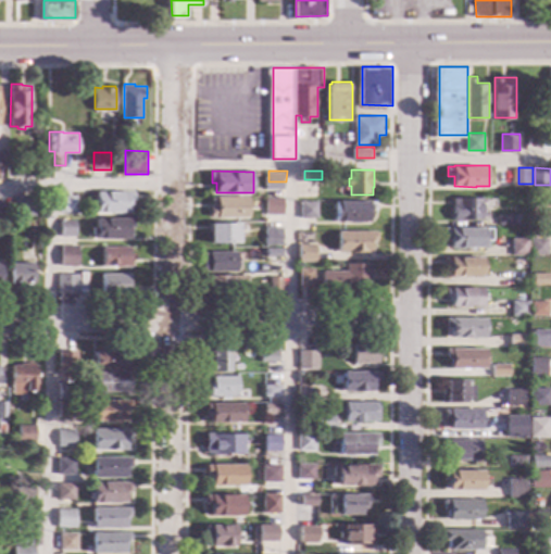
[(136,190),(136,201),(132,201),(132,211),(123,211),(123,213),(114,213),(114,212),(99,212),(99,209),(96,209),(96,201),(99,201),(99,189),(136,190)]
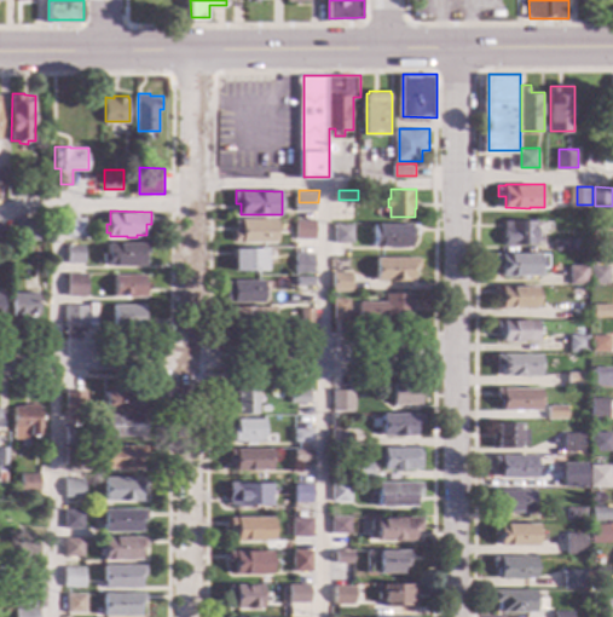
[(85,234),(69,234),(69,217),(85,217),(85,234)]
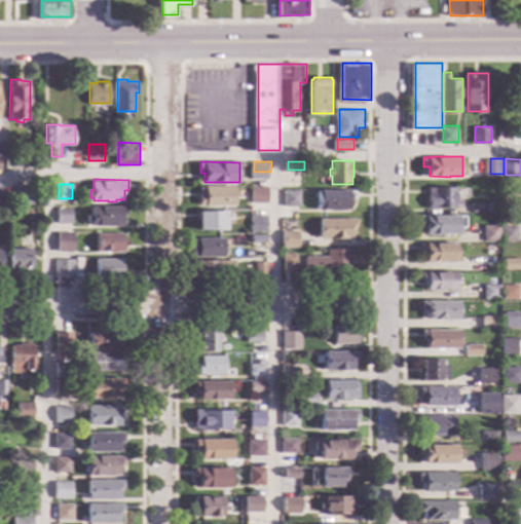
[(35,203),(14,203),(14,185),(35,185),(35,203)]
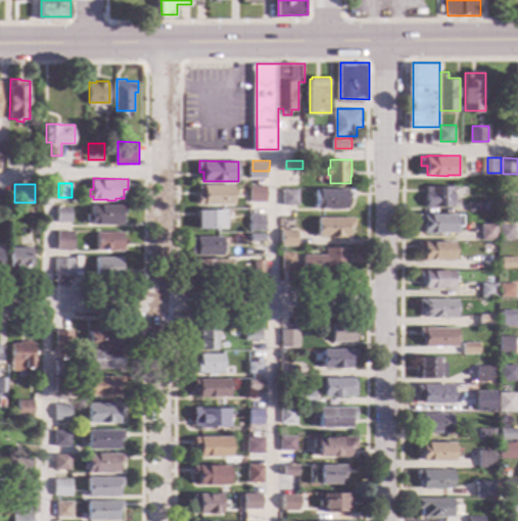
[(236,203),(205,203),(205,202),(200,202),(200,192),(201,192),(201,185),(205,186),(205,184),(236,184),(236,203)]
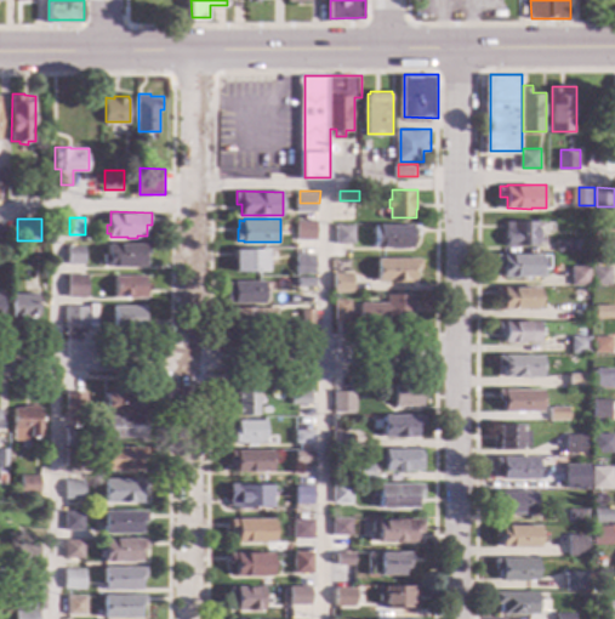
[(319,231),(301,231),(301,219),(319,219),(319,231)]
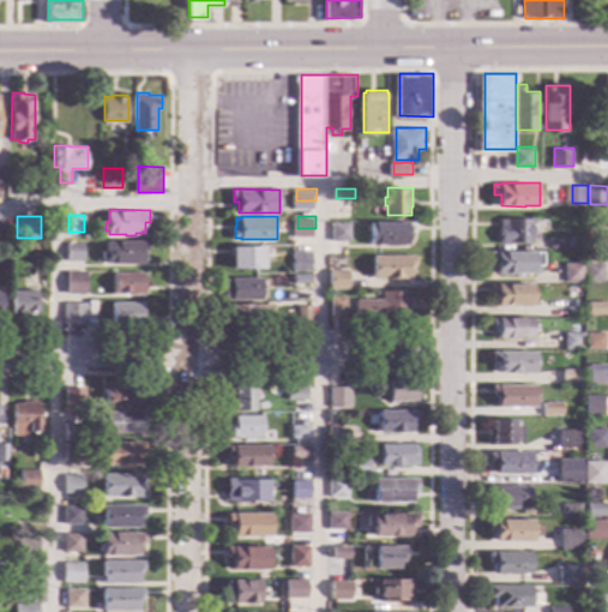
[(536,240),(503,240),(503,217),(536,217),(536,240)]
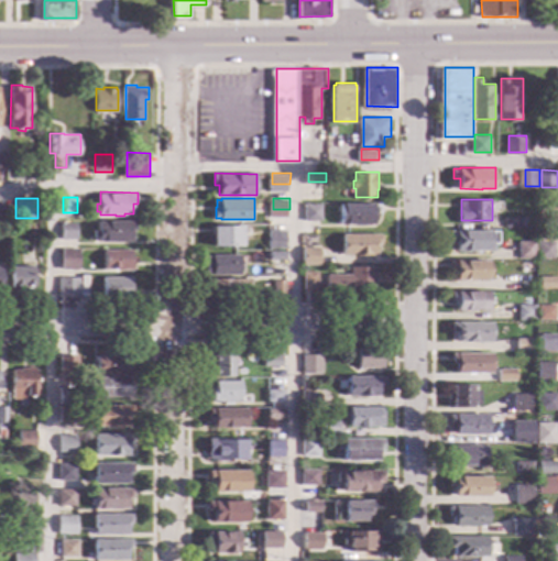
[(384,213),(378,213),(378,223),(369,223),(369,224),(357,224),(357,222),(342,222),(342,201),(384,201),(384,213)]
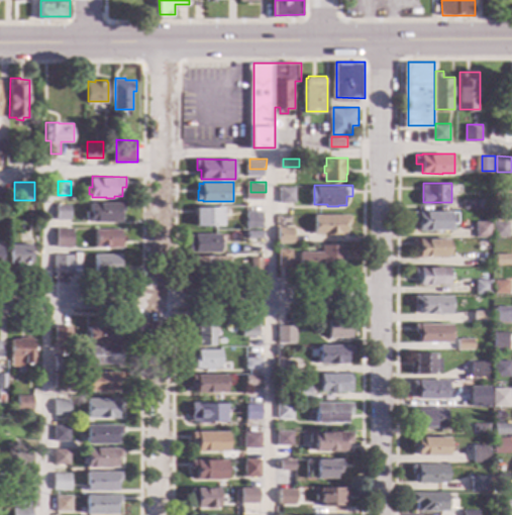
[(298,201),(282,201),(282,186),(298,186),(298,201)]
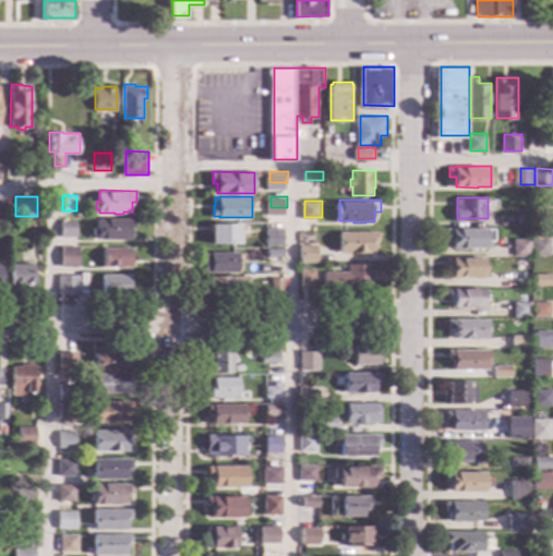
[(552,224),(537,224),(537,204),(552,204),(552,224)]
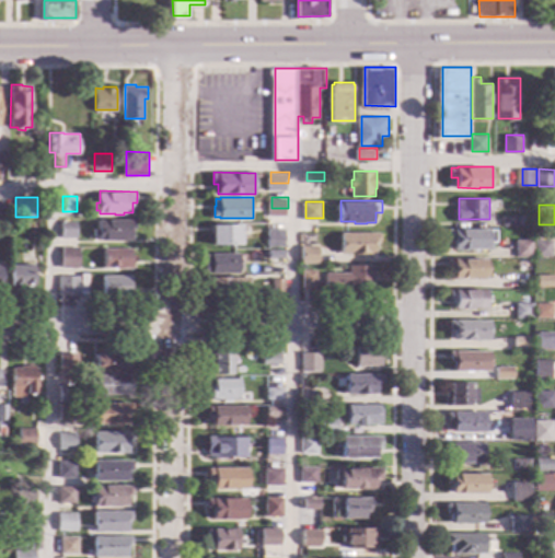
[(524,225),(505,224),(505,214),(524,214),(524,225)]
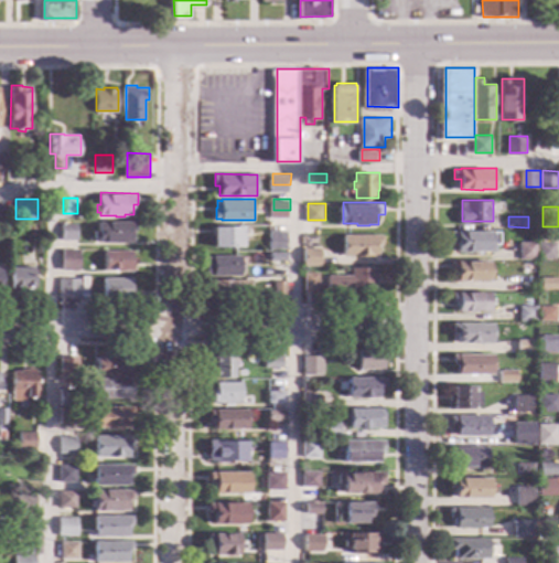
[(138,233),(135,233),(135,241),(126,241),(126,243),(115,243),(115,241),(100,241),(100,237),(98,236),(98,230),(100,230),(100,221),(138,221),(138,233)]
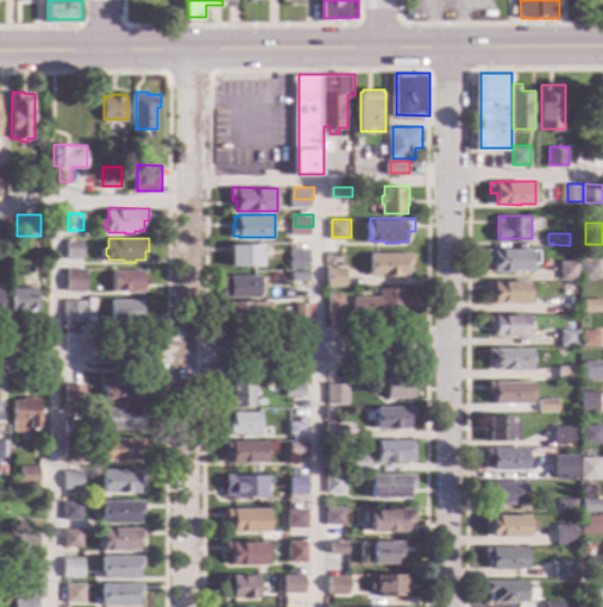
[(87,258),(69,258),(69,241),(87,241),(87,258)]
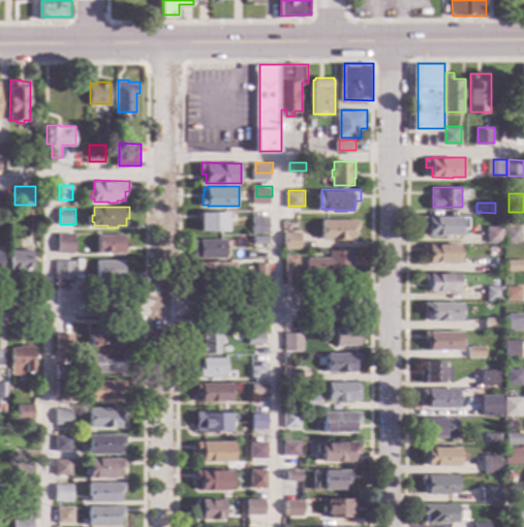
[(230,211),(230,230),(203,230),(203,210),(230,211)]
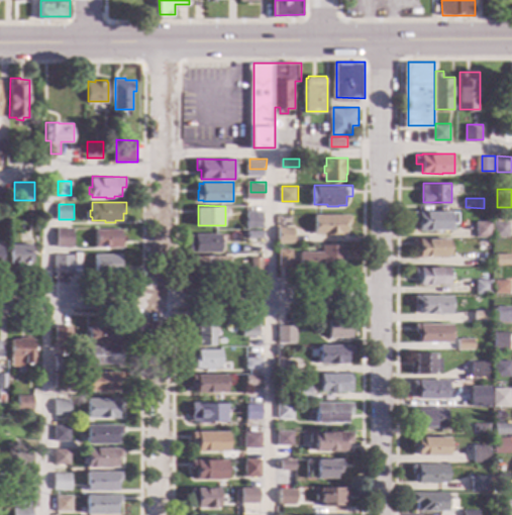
[(459,223),(456,223),(456,229),(421,229),(421,221),(416,221),(416,210),(459,210),(459,223)]
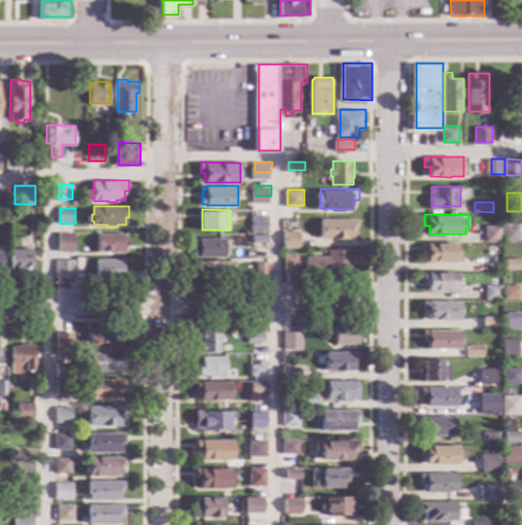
[(271,231),(254,231),(254,215),(271,215),(271,231)]
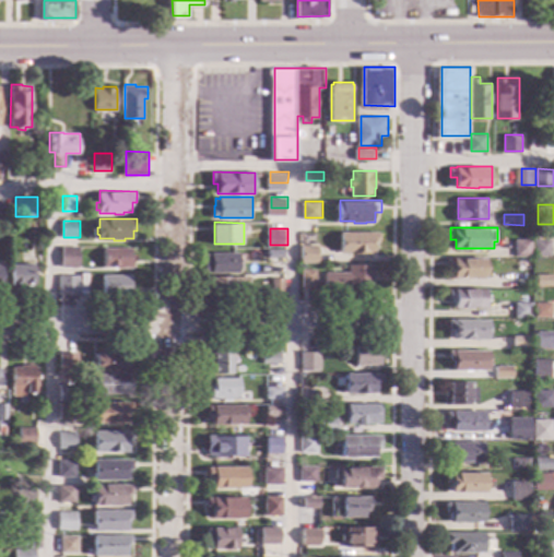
[(382,241),(376,241),(376,252),(367,252),(367,253),(342,252),(342,232),(382,232),(382,241)]
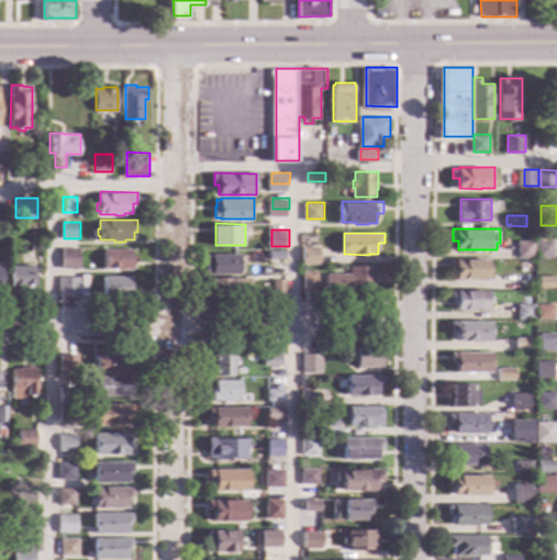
[(556,257),(539,256),(539,239),(556,241),(556,257)]
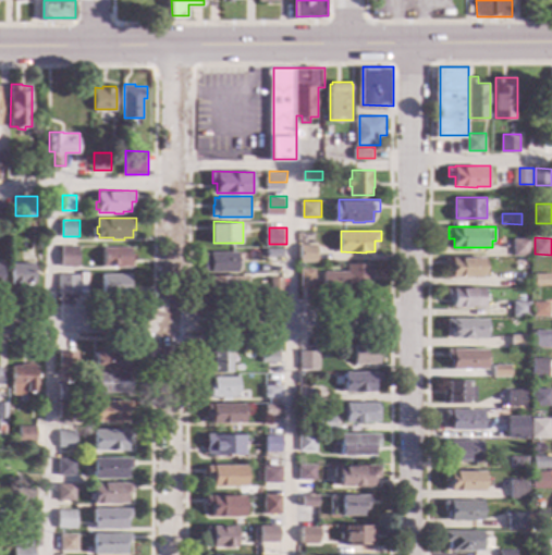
[(532,254),(515,254),(515,238),(532,238),(532,254)]
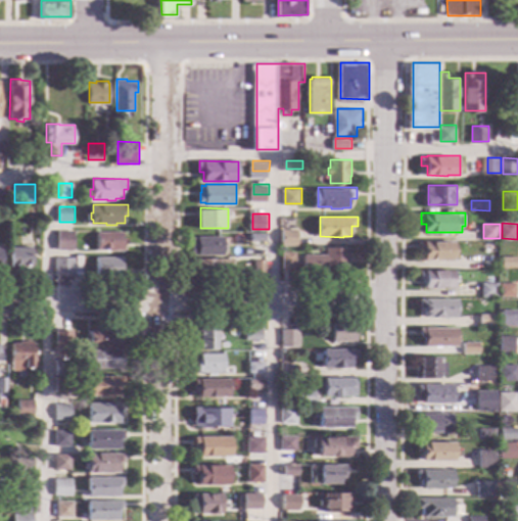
[(299,245),(284,245),(284,229),(299,229),(299,245)]
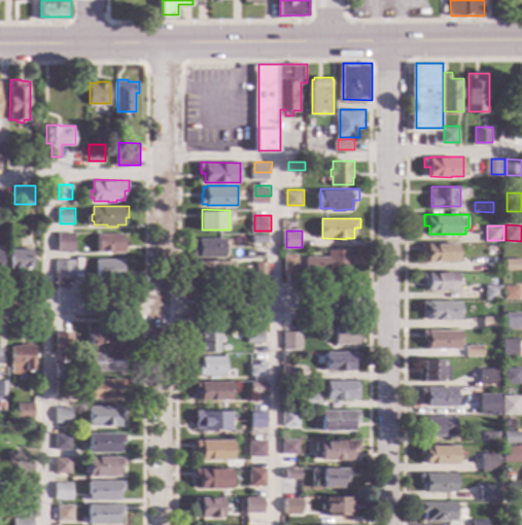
[(77,251),(60,251),(61,232),(77,233),(77,251)]
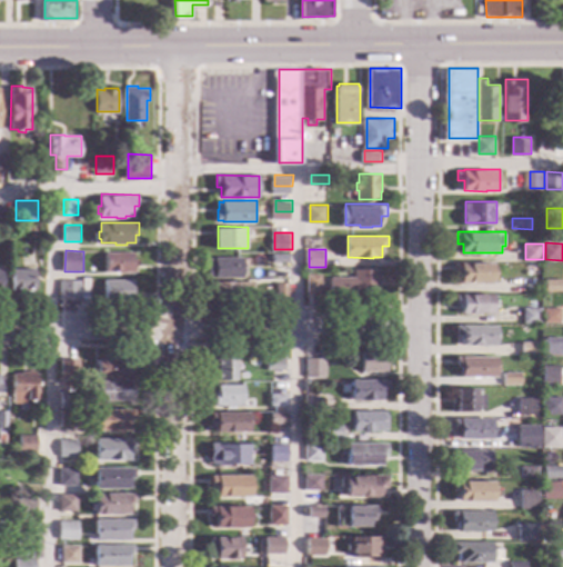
[(136,257),(138,257),(138,271),(120,272),(120,271),(108,271),(108,251),(136,252),(136,257)]
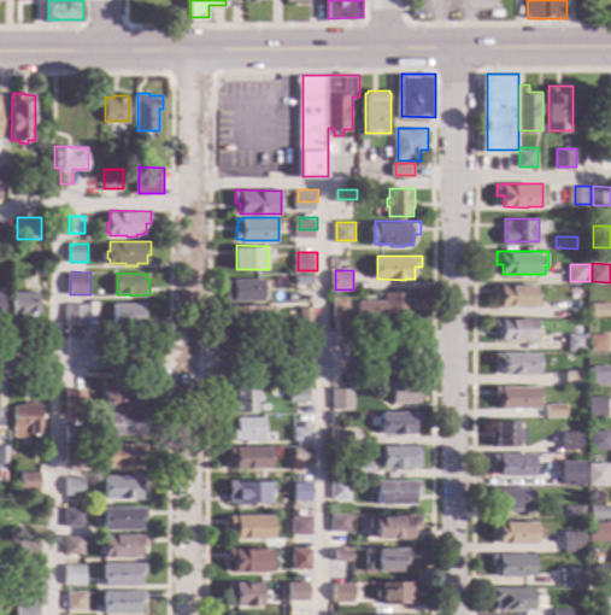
[(316,283),(299,283),(299,274),(316,274),(316,283)]
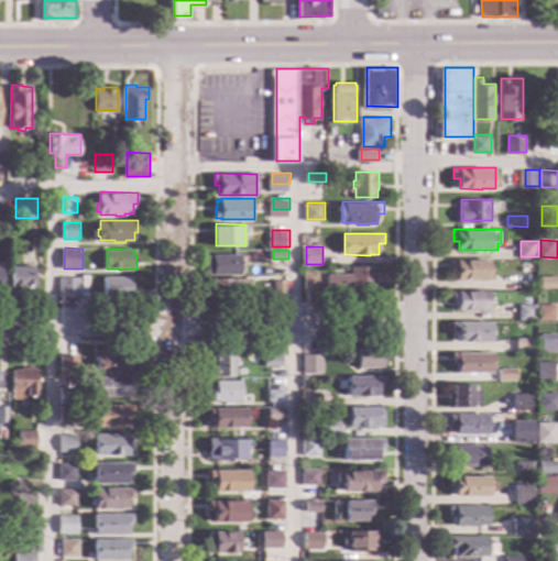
[(244,273),(209,273),(209,255),(215,255),(215,253),(244,253),(244,273)]
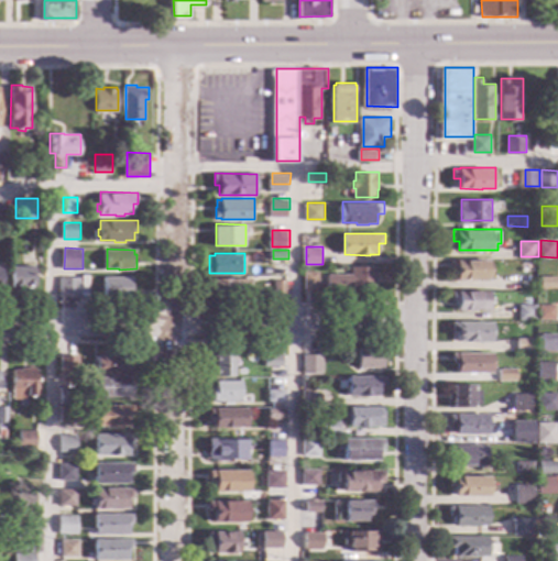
[(492,278),(479,278),(479,279),(458,278),(458,268),(453,268),(453,259),(492,260),(492,278)]
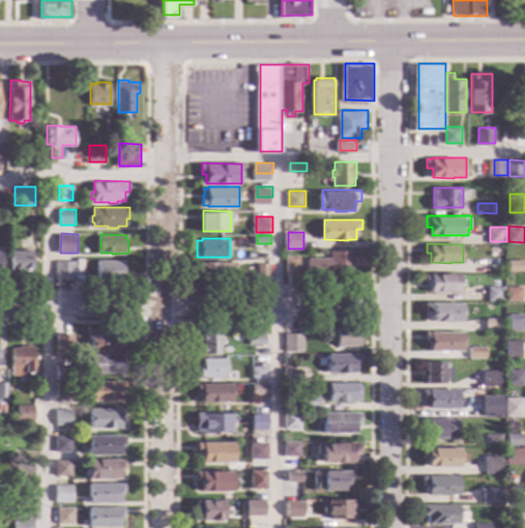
[(35,269),(15,269),(15,250),(35,250),(35,269)]
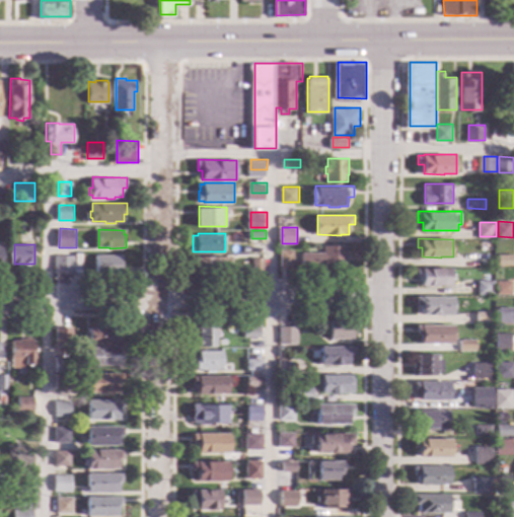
[(348,269),(293,269),(294,252),(304,252),(304,251),(325,251),(325,244),(348,244),(348,269)]
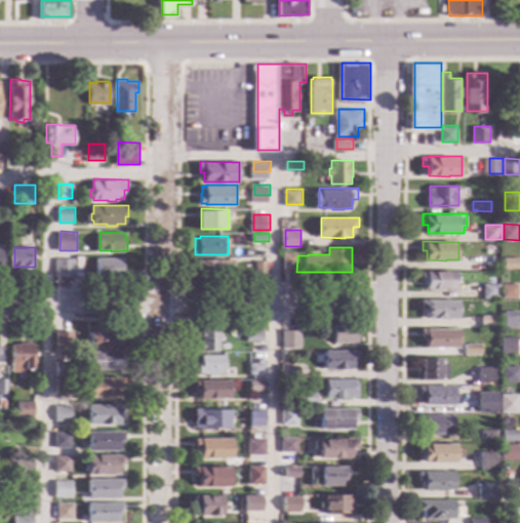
[(301,252),(286,251),(285,270),(300,271),(301,252)]
